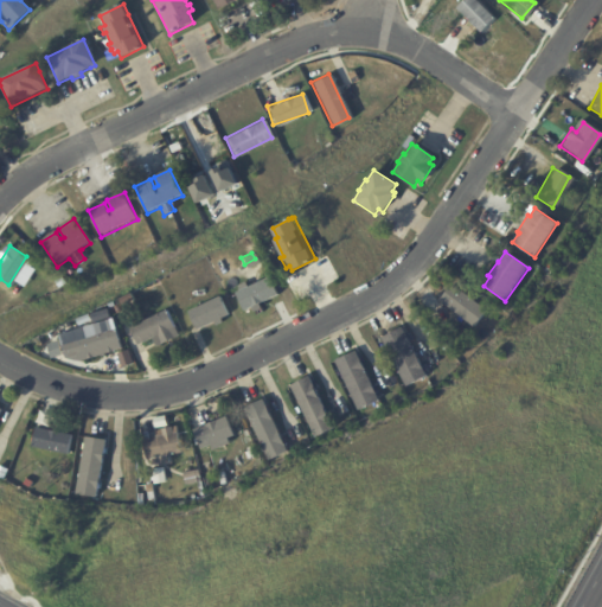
[(232,291),(266,274),(274,292),(241,308),(232,291)]
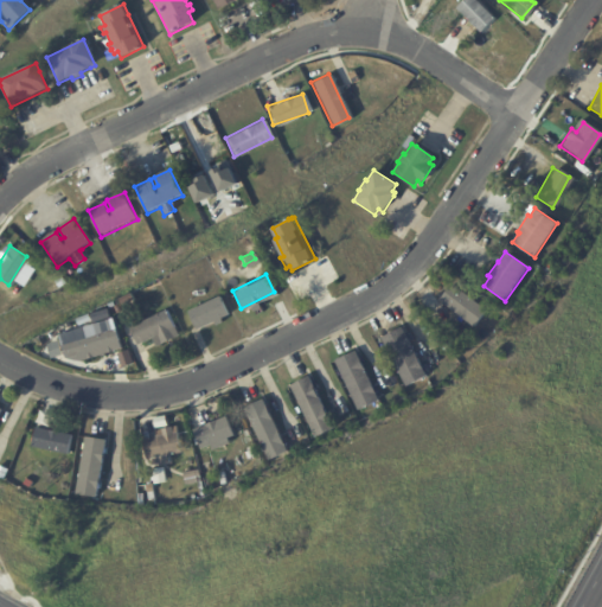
[(472,325),(484,307),(446,285),(435,304),(472,325)]
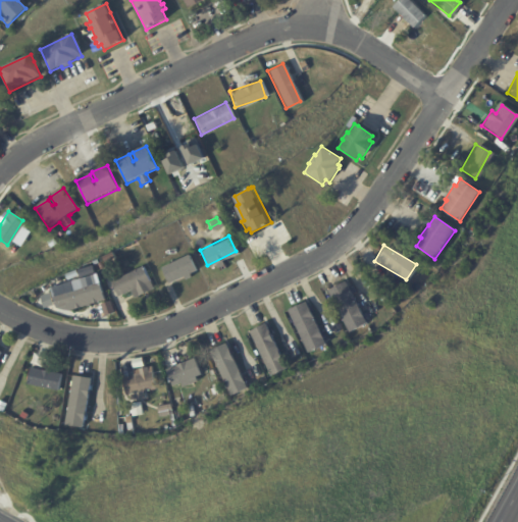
[(100,258),(109,253),(111,258),(102,262),(100,258)]
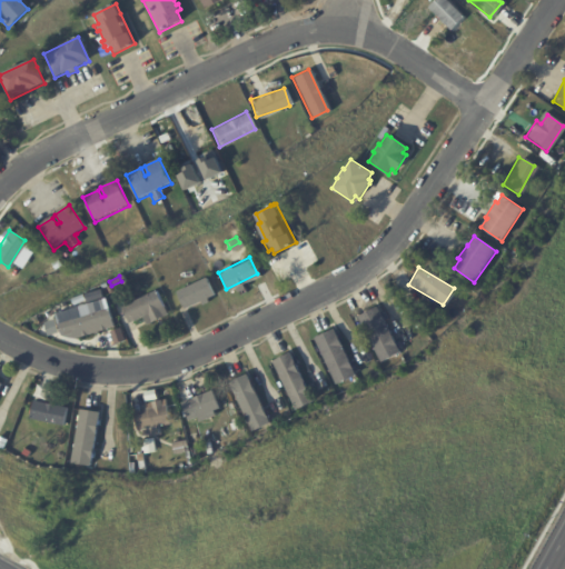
[(184,310),(175,292),(205,278),(214,296),(206,300),(208,303),(201,306),(199,302),(184,310)]
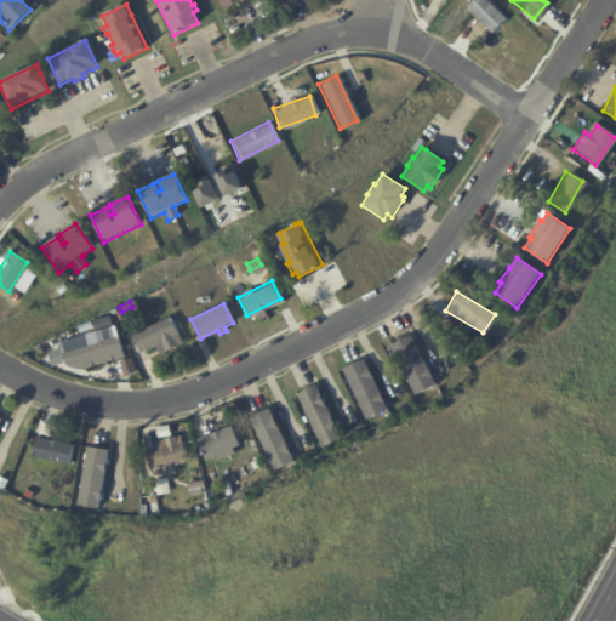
[(96,317),(98,324),(85,328),(83,322),(96,317)]
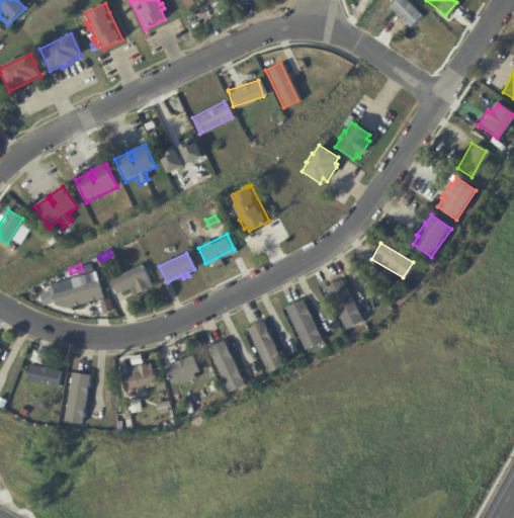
[(144,291),(133,296),(129,289),(117,295),(109,280),(141,265),(151,287),(144,291)]
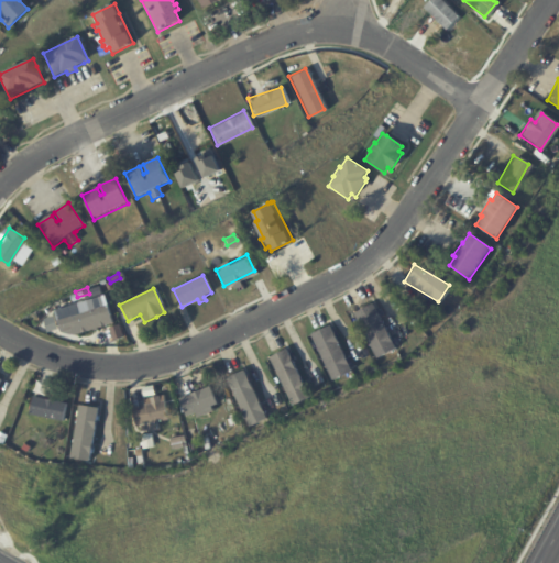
[(51,309),(58,337),(109,322),(100,295),(51,309)]
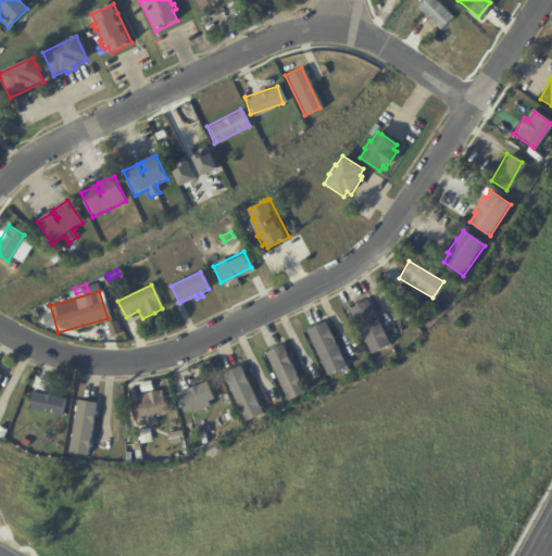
[(365,300),(388,344),(371,354),(347,310),(365,300)]
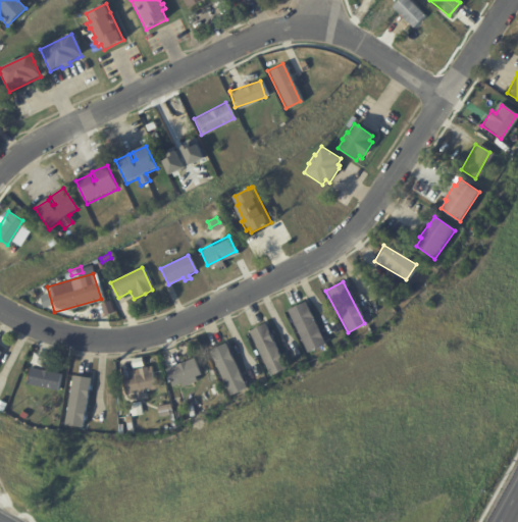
[(319,329),(326,344),(308,352),(287,309),(305,300),(319,329)]
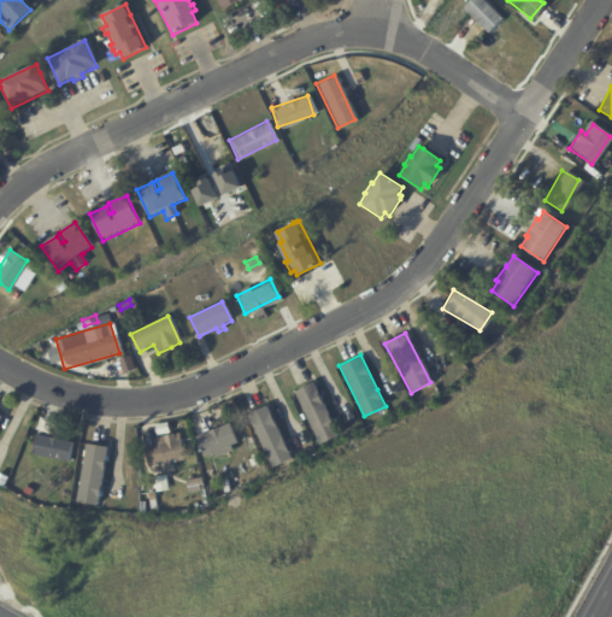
[(331,418),(340,434),(321,444),(294,391),(313,381),(331,418)]
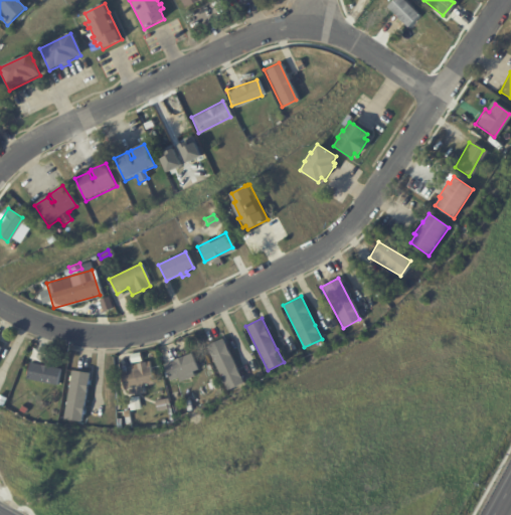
[(184,337),(193,333),(198,344),(189,348),(184,337)]
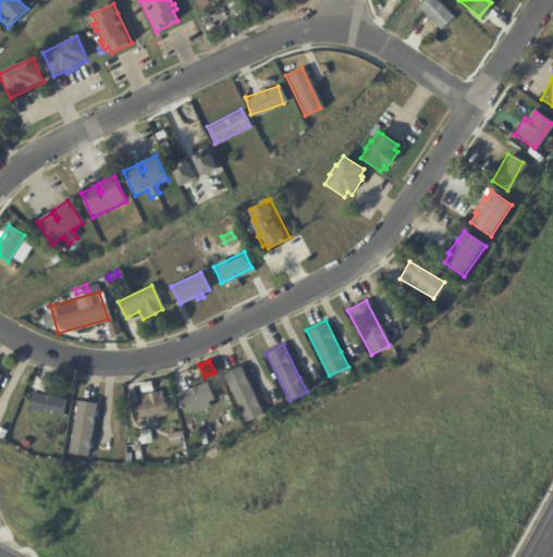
[(257,398),(263,413),(246,422),(223,373),(241,364),(257,398)]
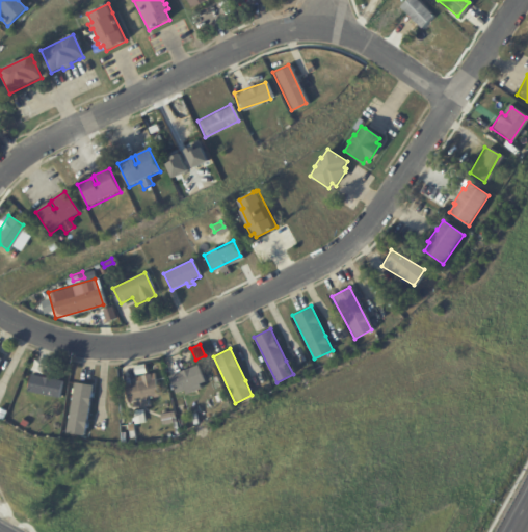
[(34,358),(45,363),(41,374),(30,370),(33,358),(34,358)]
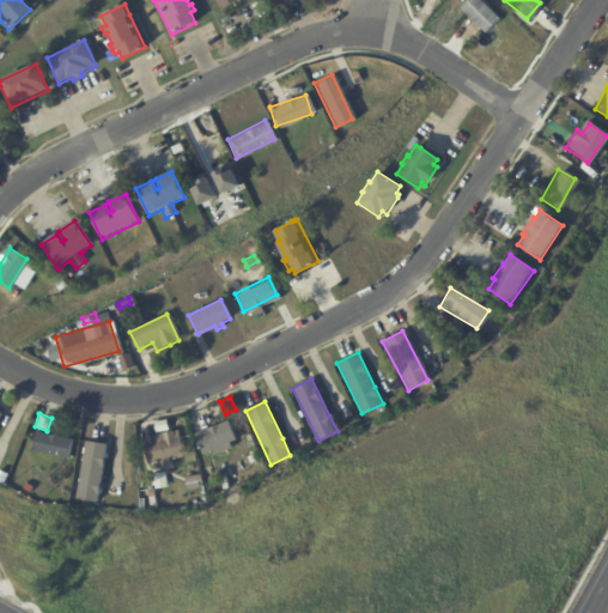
[(195,436),(194,432),(226,420),(235,439),(229,442),(231,447),(213,454),(211,449),(201,453),(195,436)]
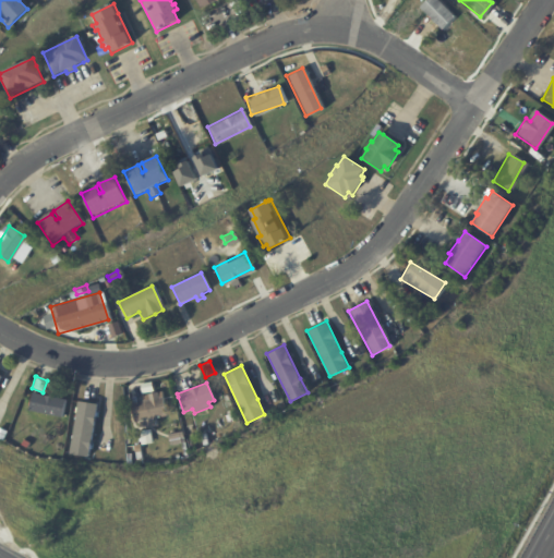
[(154,417),(153,417),(154,424),(139,427),(137,421),(133,422),(129,397),(134,396),(135,402),(142,401),(140,395),(160,391),(165,415),(154,417)]
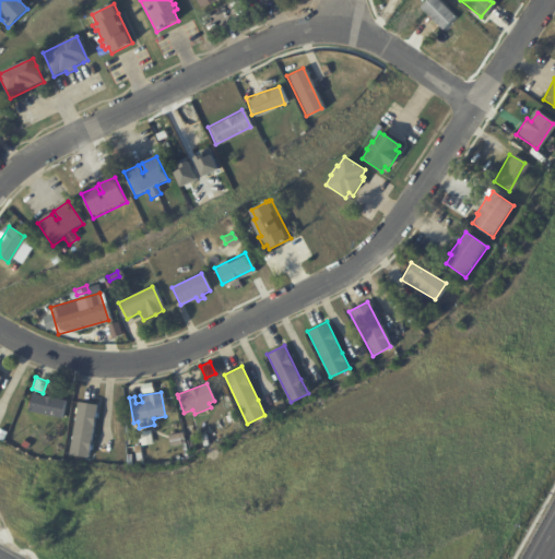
[(40,396),(65,401),(61,418),(27,412),(31,394),(40,396)]
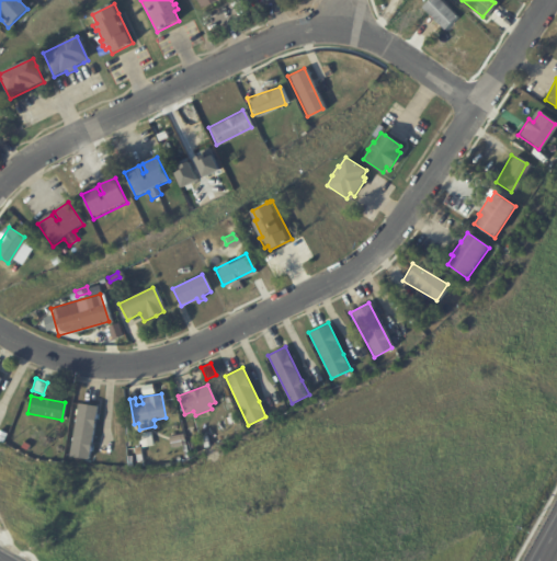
[(97,405),(89,458),(70,456),(78,402),(97,405)]
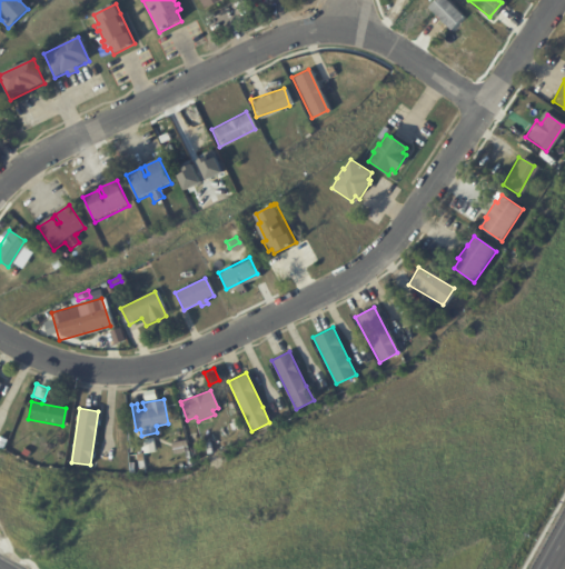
[(234,421),(237,428),(231,430),(228,423),(234,421)]
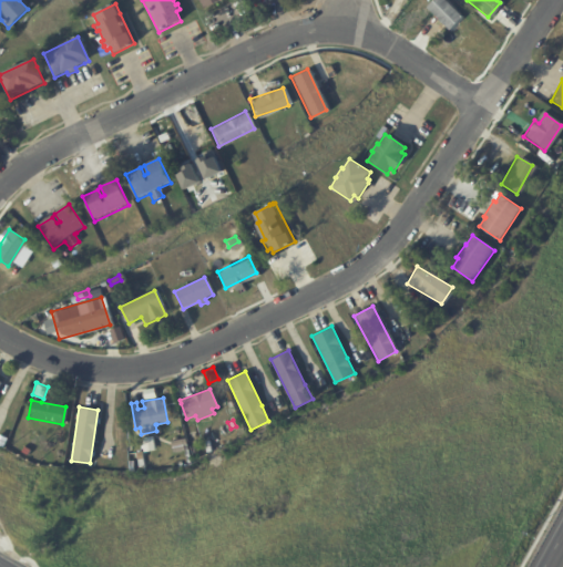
[(11,435),(20,439),(16,451),(7,446),(11,435)]
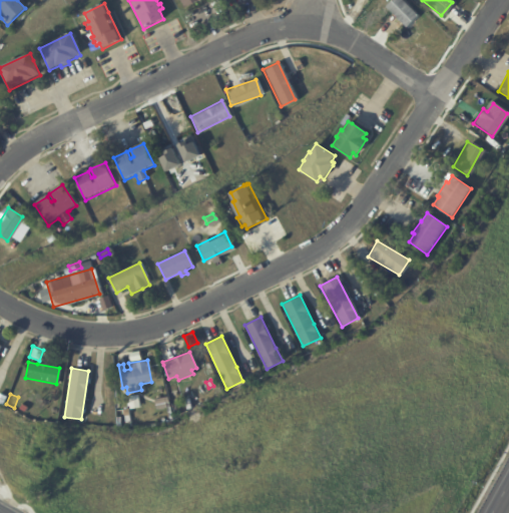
[(136,396),(138,407),(128,409),(126,397),(136,395),(136,396)]
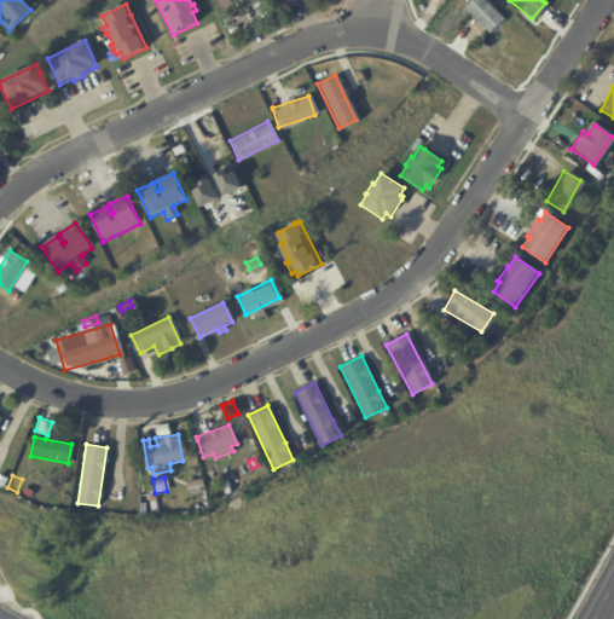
[(186,486),(185,481),(202,478),(207,503),(202,503),(200,491),(187,493),(186,486)]
